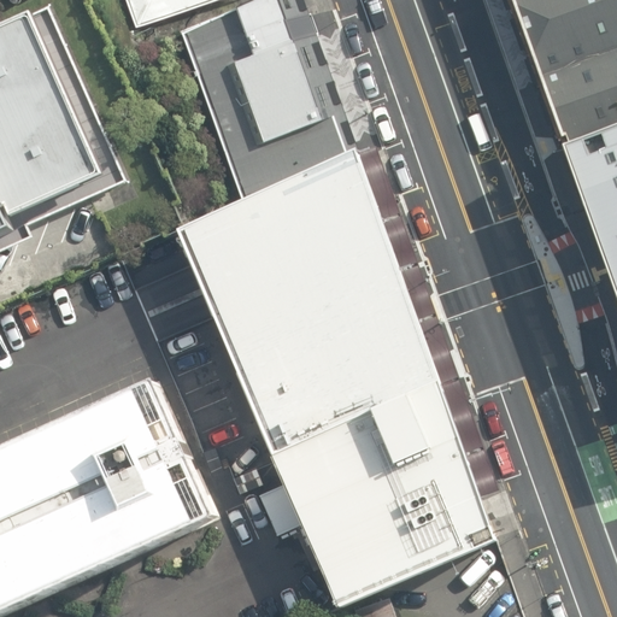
[(206,0),(127,0),(136,25),(206,0)]
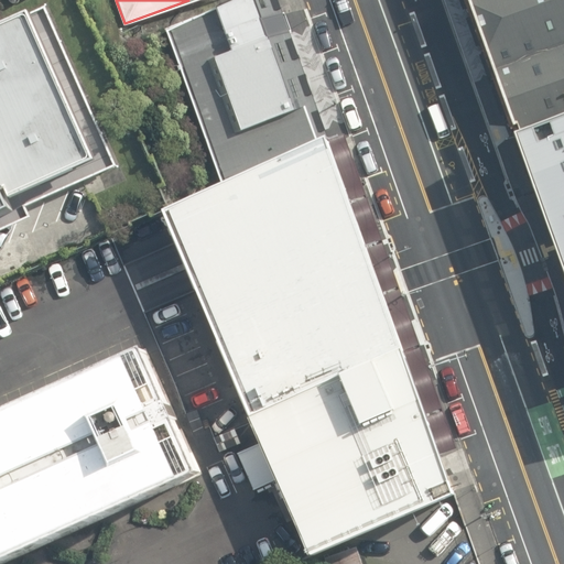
[(327,134),(278,0),(245,0),(164,30),(221,182),(327,134)]
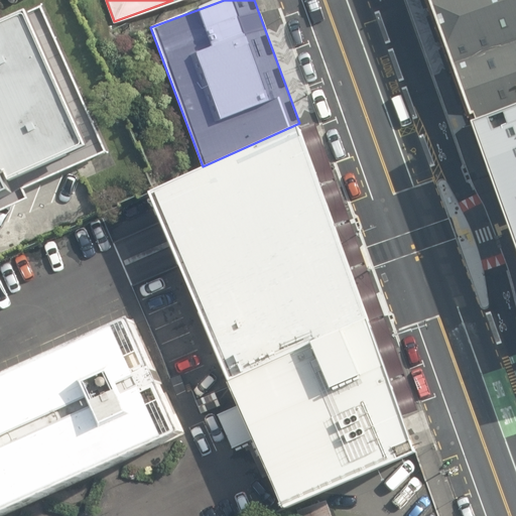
[(515,0),(428,0),(471,118),(515,102),(515,0)]
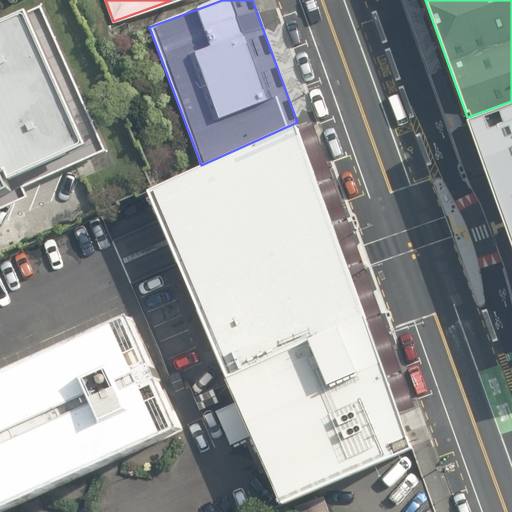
[(0,17),(0,209),(26,197),(22,188),(106,151),(41,5),(22,13),(20,9),(0,17)]
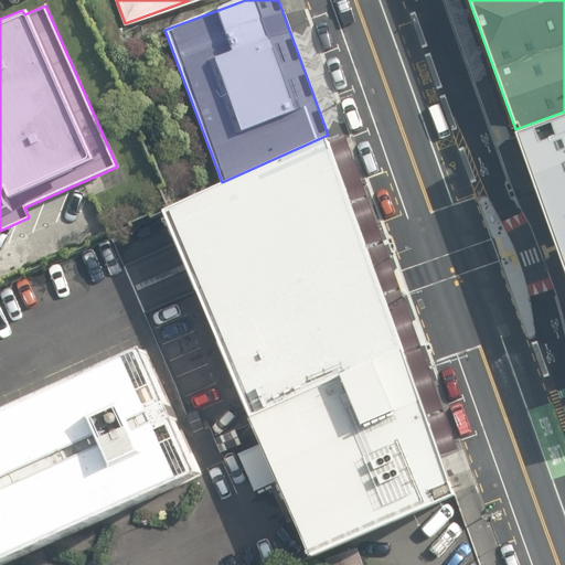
[(564,112),(515,129),(564,272),(564,112)]
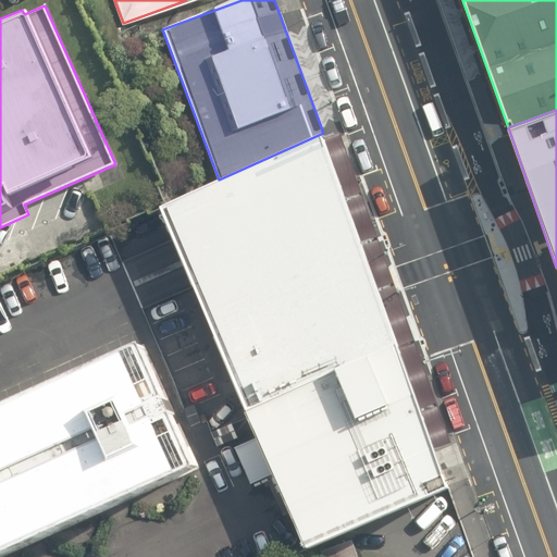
[(450,486),(323,133),(219,180),(156,207),(242,411),(254,440),(233,447),(250,484),(270,475),(301,549),(450,486)]
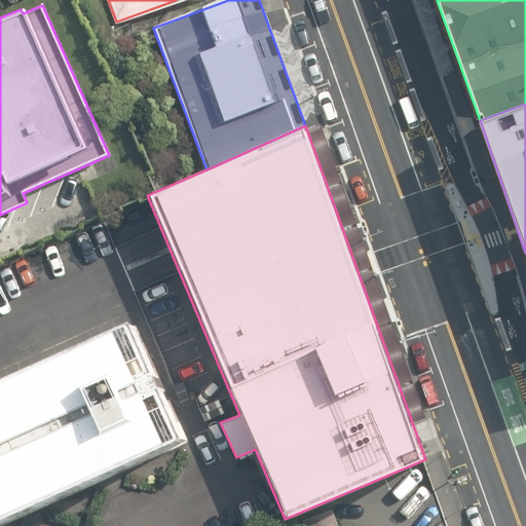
[(121,316),(0,371),(0,517),(177,438),(121,316)]
